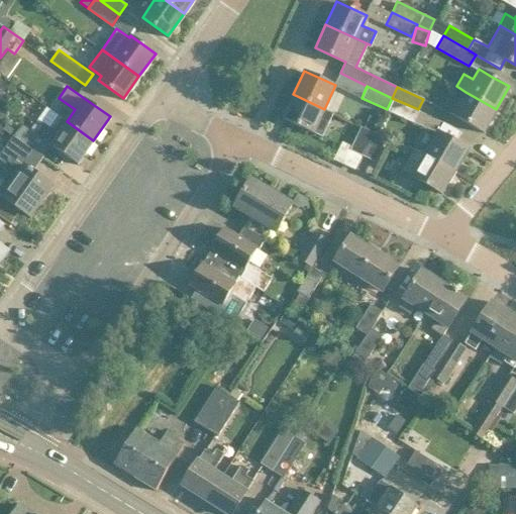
[(484,131),(496,109),(466,92),(452,114),(484,131)]
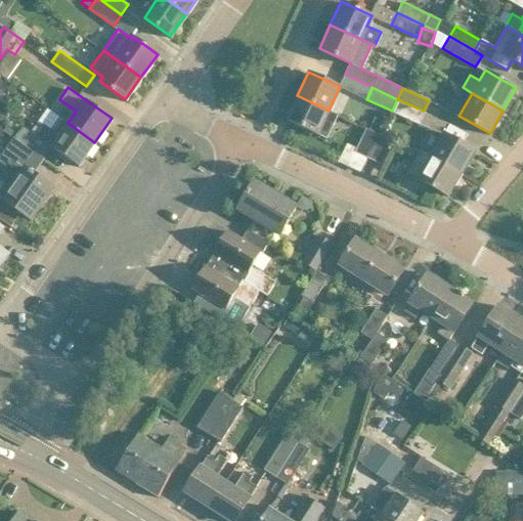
[(325,137),(337,115),(329,111),(297,95),(287,119),(325,137)]
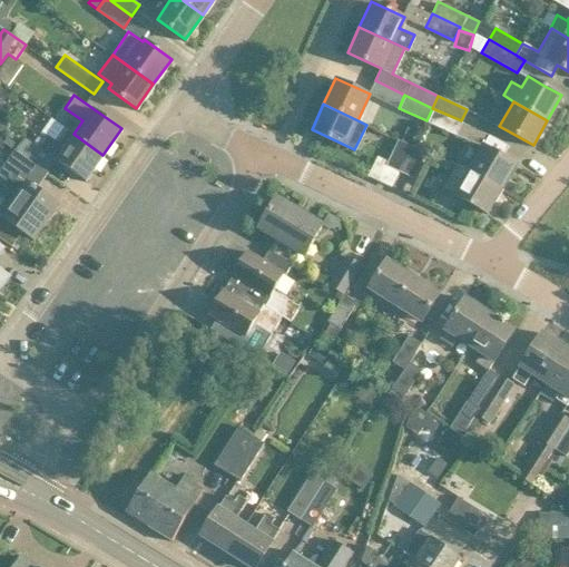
[(461,120),(432,108),(427,120),(454,134),(461,120)]
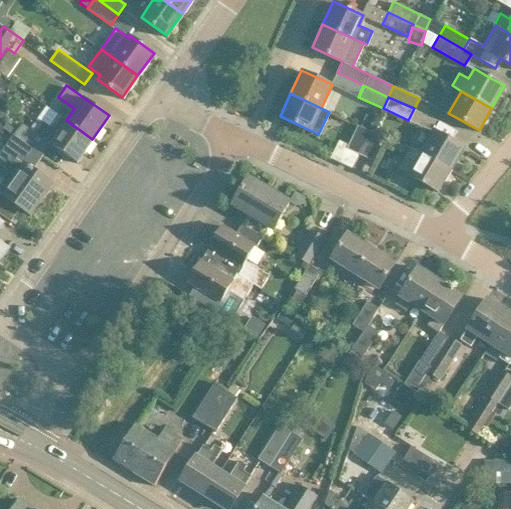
[(92,139),(66,120),(57,114),(48,125),(41,120),(34,131),(77,161),(92,139)]
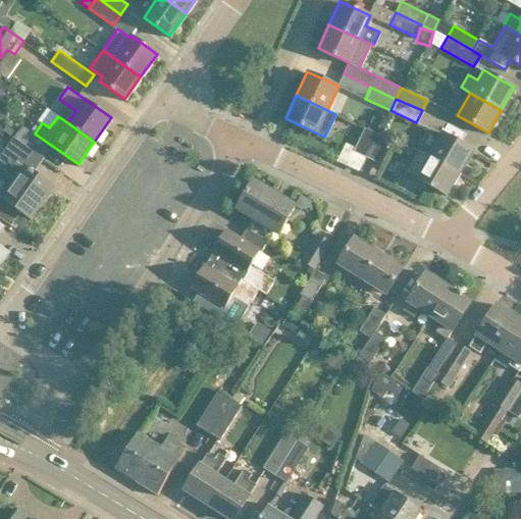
[(440,134),(428,155),(459,172),(472,149),(459,142),(465,132),(453,124),(447,122),(443,132),(441,132),(440,134)]
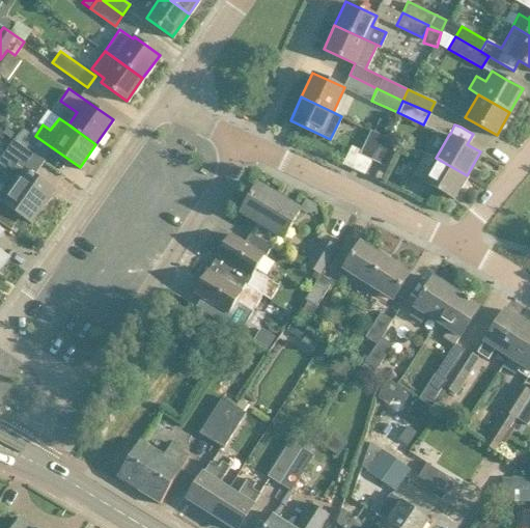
[(359,153),(372,159),(383,135),(370,130),(359,153)]
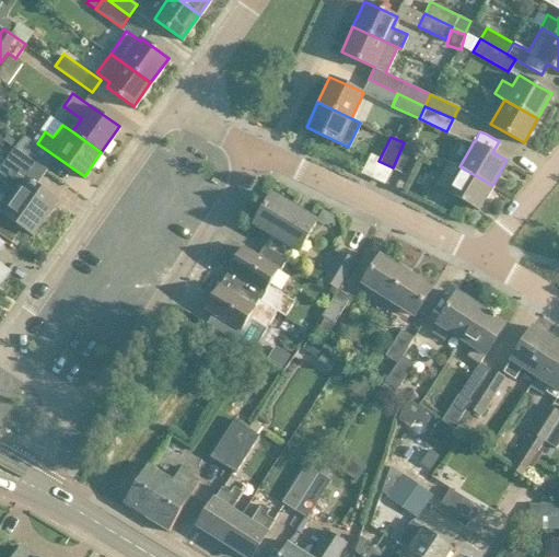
[(406,174),(415,153),(417,149),(404,142),(393,167),(406,174)]
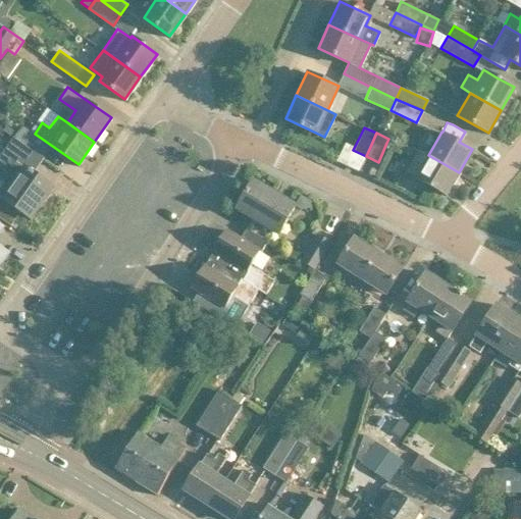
[(0,216),(10,224),(19,210),(31,218),(53,187),(30,169),(39,156),(42,158),(43,157),(27,146),(13,136),(0,155),(0,166),(15,178),(14,179),(2,198),(0,197),(0,216)]
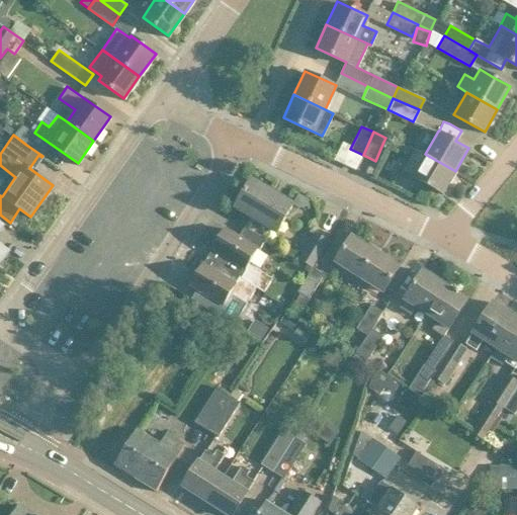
[(442,192),(455,171),(425,154),(413,175),(442,192)]
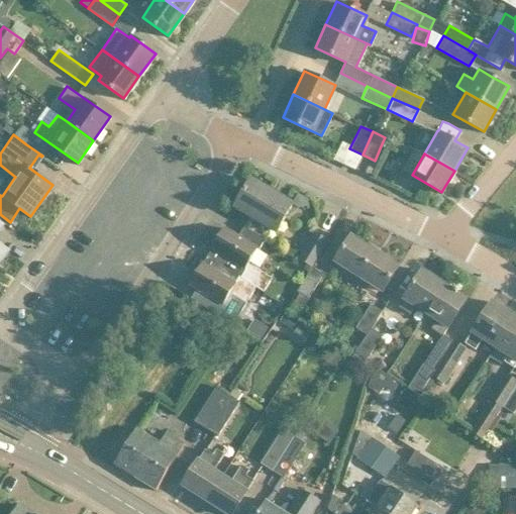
[(233,206),(251,216),(265,224),(271,213),(282,219),(292,202),(250,178),(233,206)]
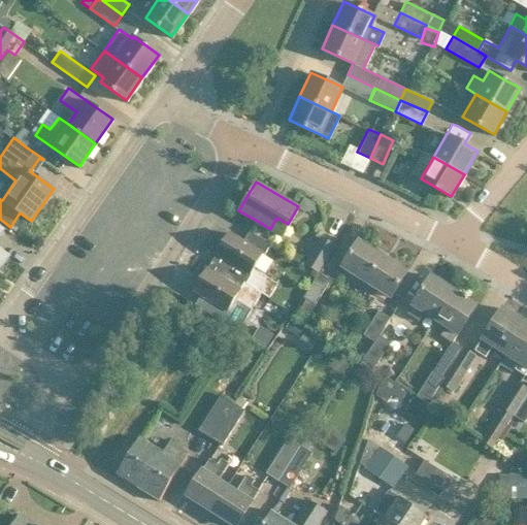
[(216,254),(210,261),(261,291),(268,295),(277,283),(253,267),(262,252),(263,253),(270,243),(266,241),(249,230),(242,239),(228,231),(216,253),(216,254)]
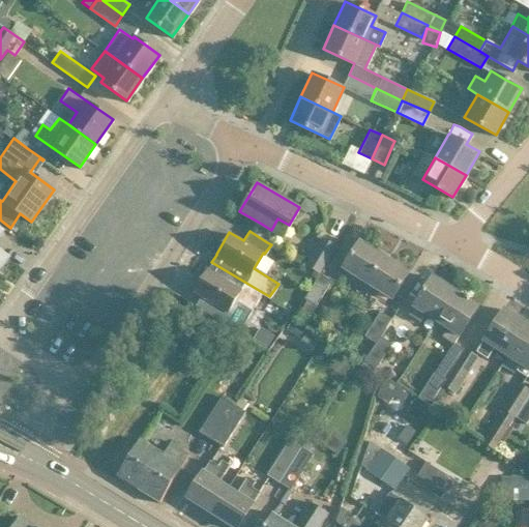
[(334,245),(322,237),(305,264),(319,272),(334,245)]
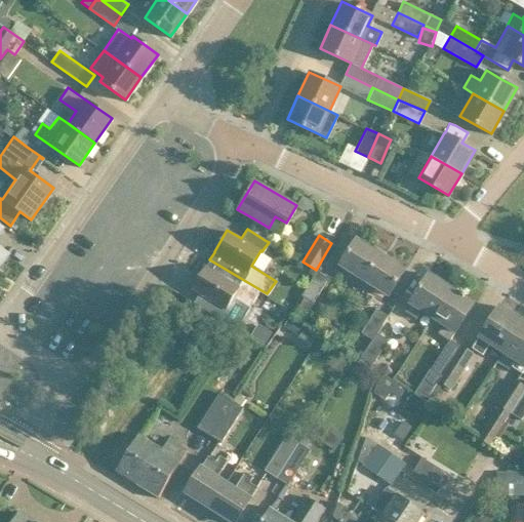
[(364,281),(380,254),(356,238),(338,265),(364,281)]
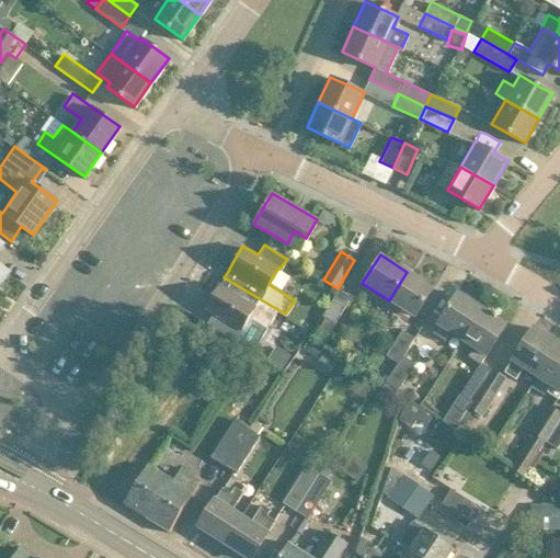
[(413,316),(420,306),(432,287),(407,272),(389,300),(413,316)]
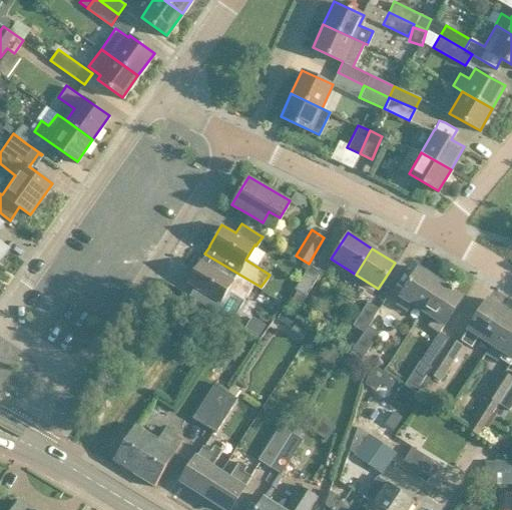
[(230,321),(253,283),(204,253),(200,261),(187,282),(199,289),(193,298),(210,309),(230,321)]
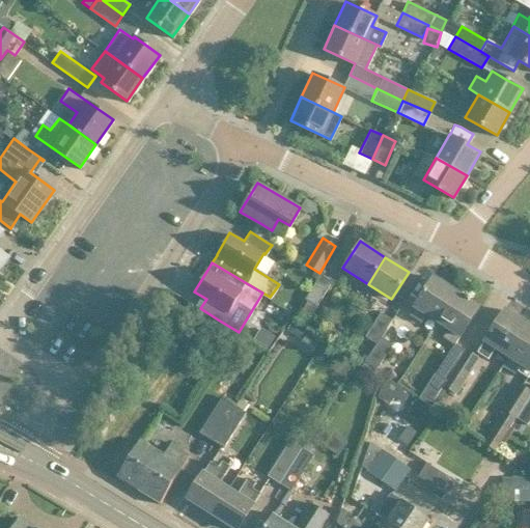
[(305,298),(306,298),(296,317),(306,323),(316,305),(331,280),(319,273),(305,298)]
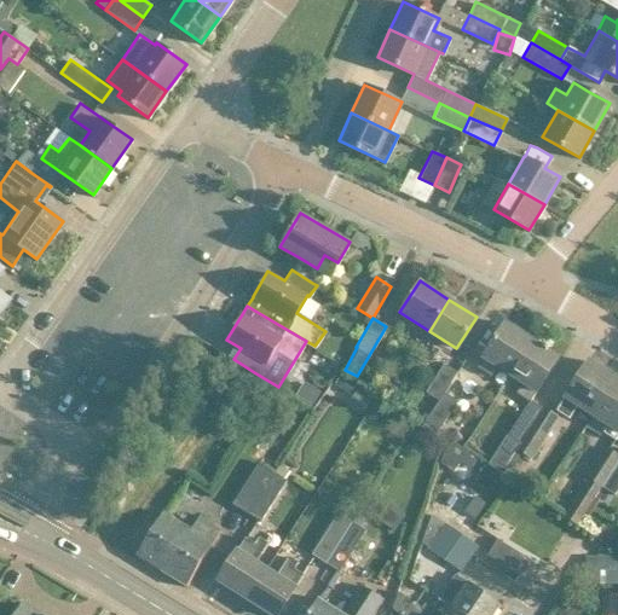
[(495,366),(509,376),(532,340),(504,321),(475,367),(489,376),(495,366)]
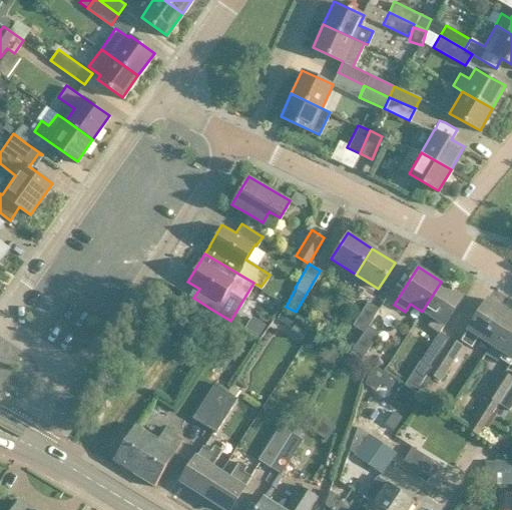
[(462,295),(441,282),(422,312),(431,317),(426,325),(438,333),(462,295)]
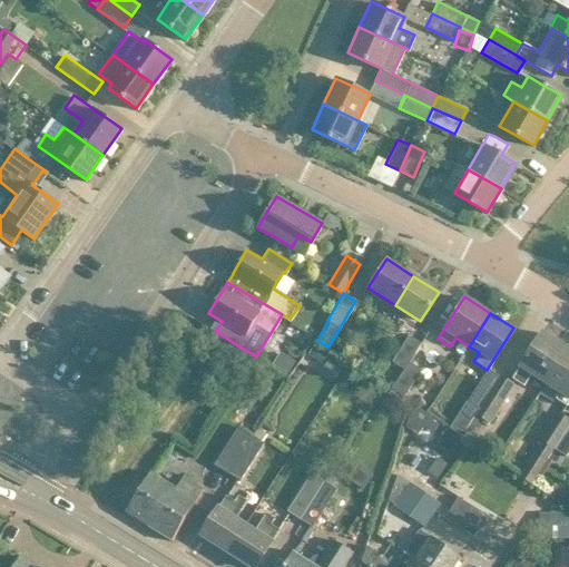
[(522,384),(526,379),(529,373),(545,383),(568,348),(541,331),(511,378),(522,384)]
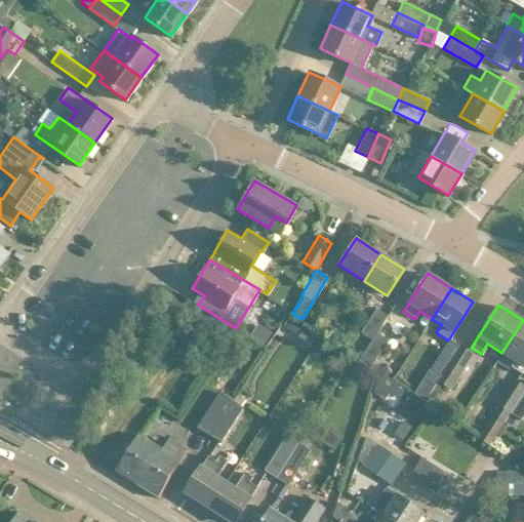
[(376,310),(361,332),(371,339),(375,333),(387,316),(376,310)]
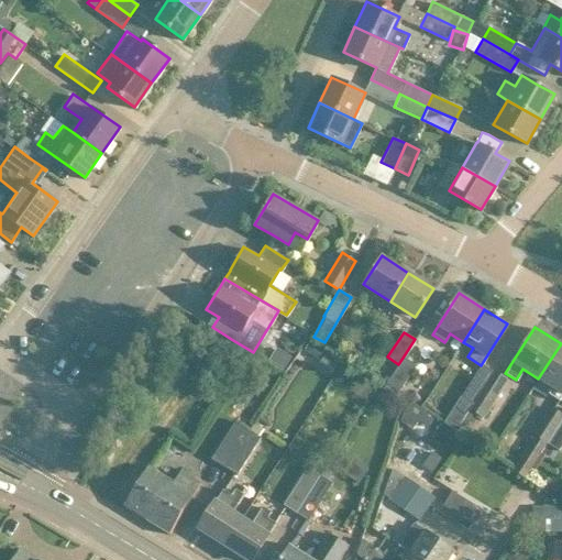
[(559,399),(561,394),(561,344),(561,343),(538,379),(552,386),(548,392),(559,399)]
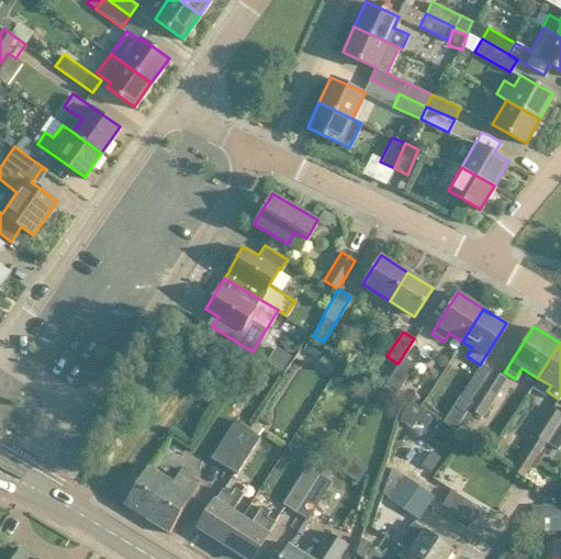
[(312,376),(321,362),(305,354),(298,367),(312,376)]
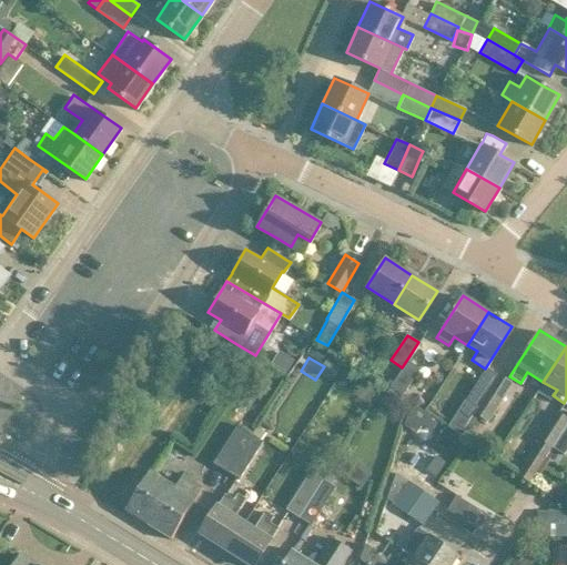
[(402,367),(391,384),(386,391),(397,399),(417,369),(406,361),(402,367)]
